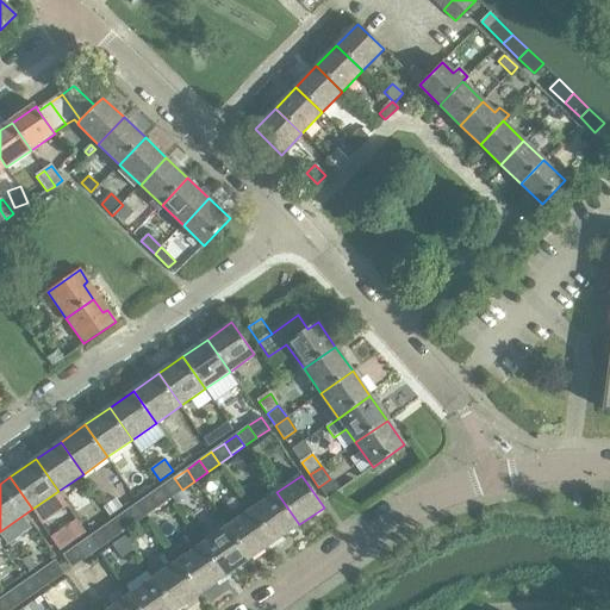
[(182,490),(174,478),(162,486),(170,498),(182,490)]
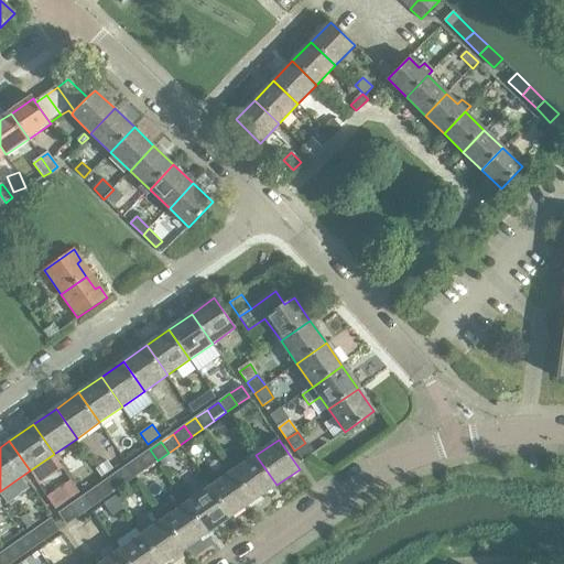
[(158,461),(150,449),(138,457),(145,468),(158,461)]
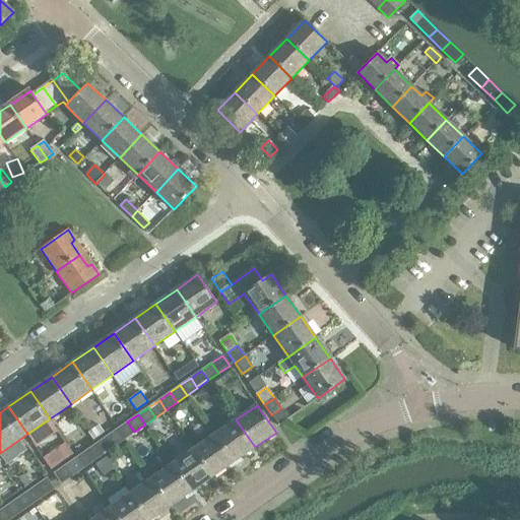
[(234,462),(255,447),(236,419),(214,435),(234,462)]
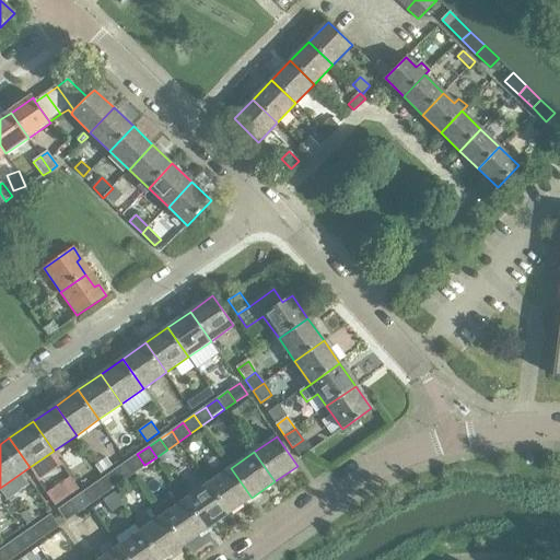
[(144,465),(137,454),(126,463),(133,474),(144,465)]
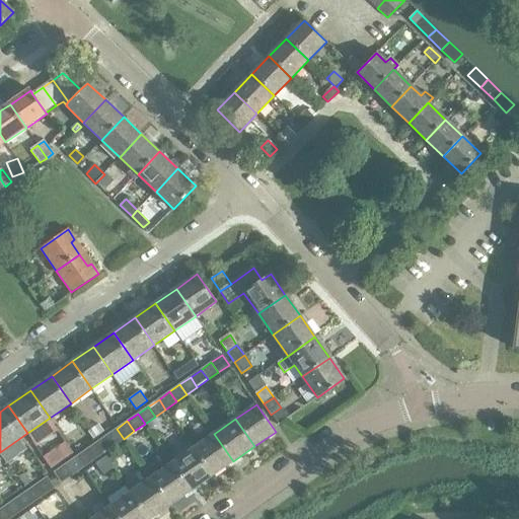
[(98,425),(88,432),(94,440),(103,433),(98,425)]
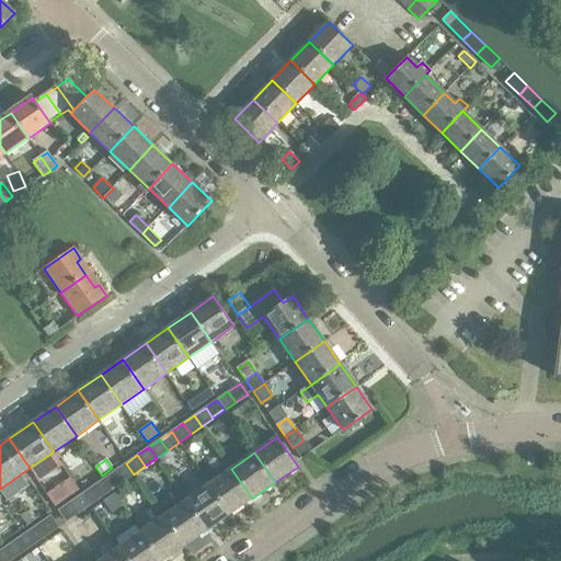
[(134,474),(126,464),(115,471),(123,482),(134,474)]
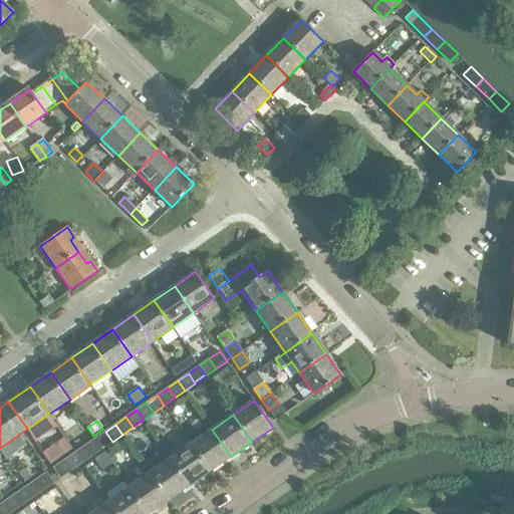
[(211,471),(231,457),(212,430),(192,444),(211,471)]
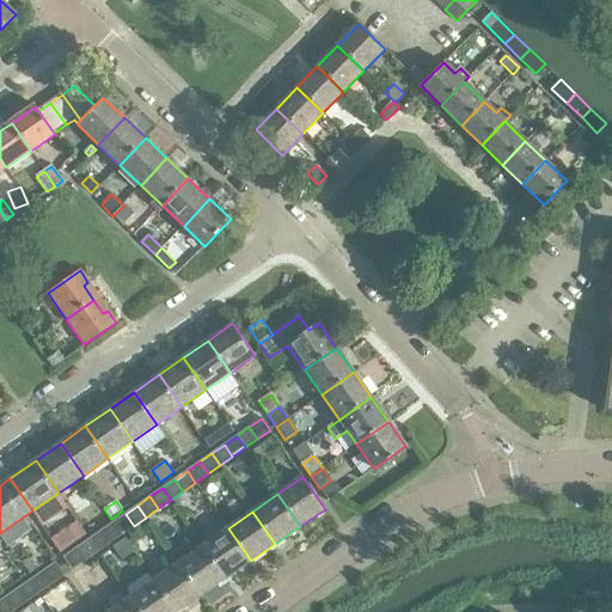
[(134,526),(126,514),(112,522),(121,534),(134,526)]
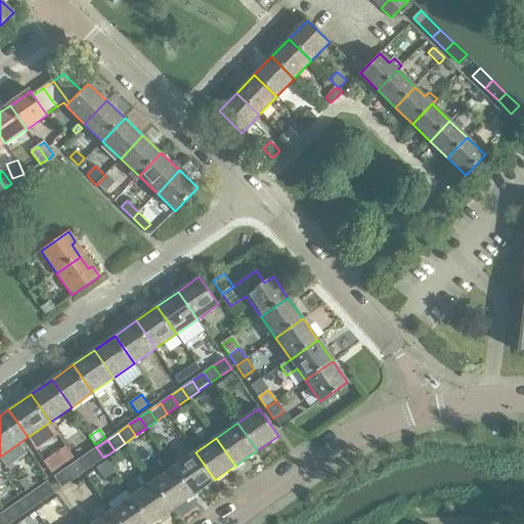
[(103,457),(96,447),(86,454),(93,465),(103,457)]
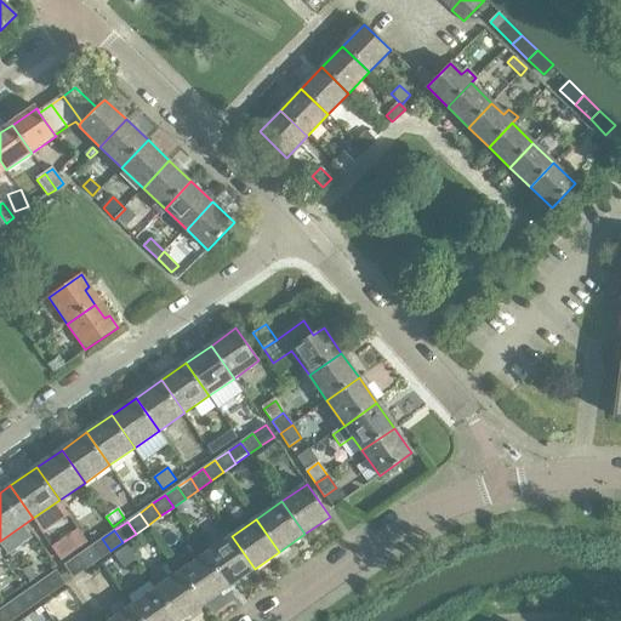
[(229,587),(255,569),(232,536),(206,554),(229,587)]
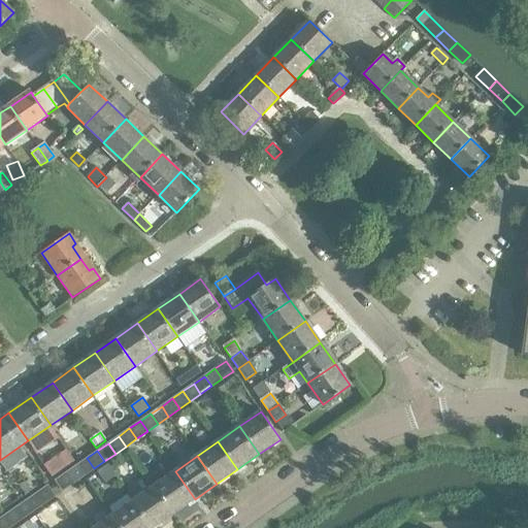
[(94,468),(87,458),(76,466),(84,476),(94,468)]
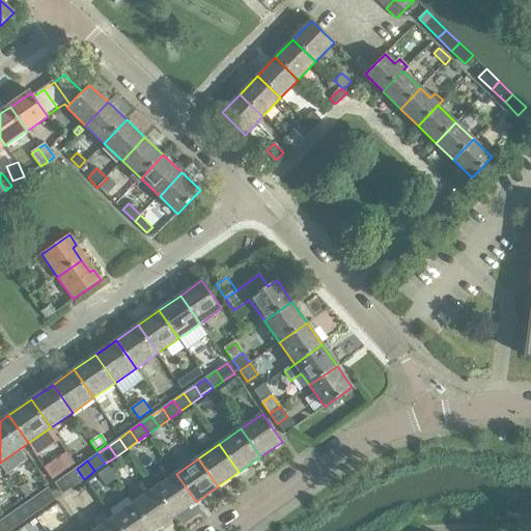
[(110,467),(99,474),(106,485),(117,477),(110,467)]
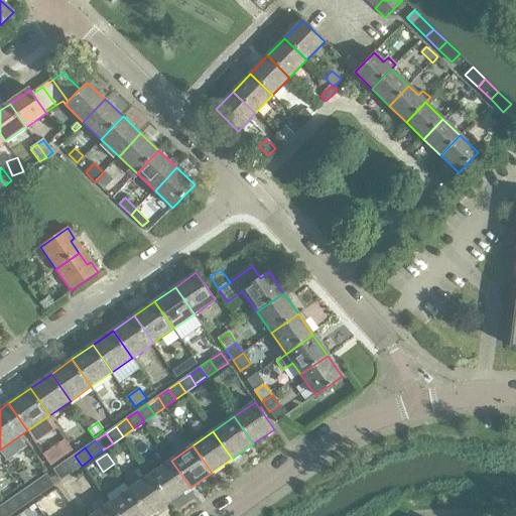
[(82,466),(75,456),(63,463),(71,473),(82,466)]
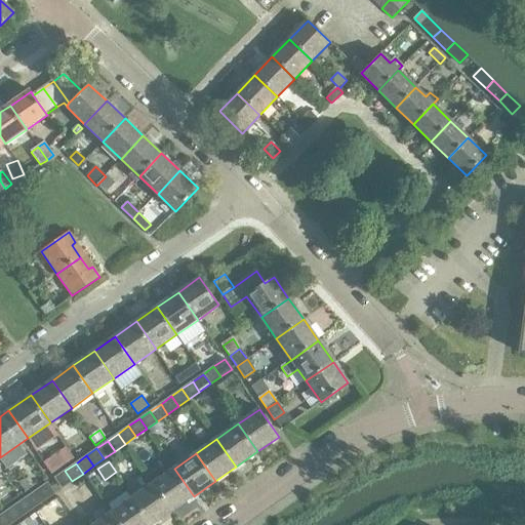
[(172,511),(194,496),(174,469),(153,483),(172,511)]
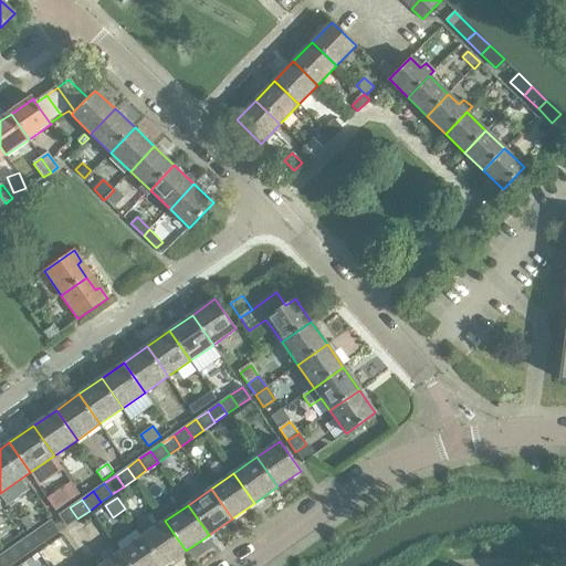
[(77,519),(70,507),(59,515),(66,526),(77,519)]
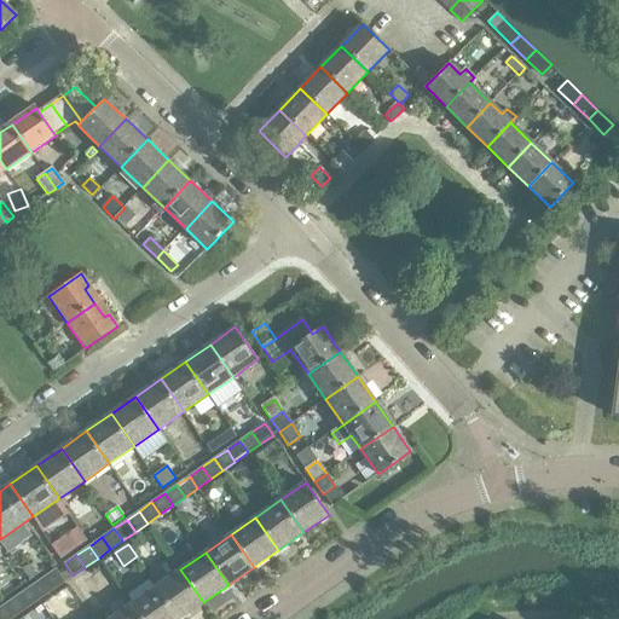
[(34,561),(23,570),(30,580),(41,573),(34,561)]
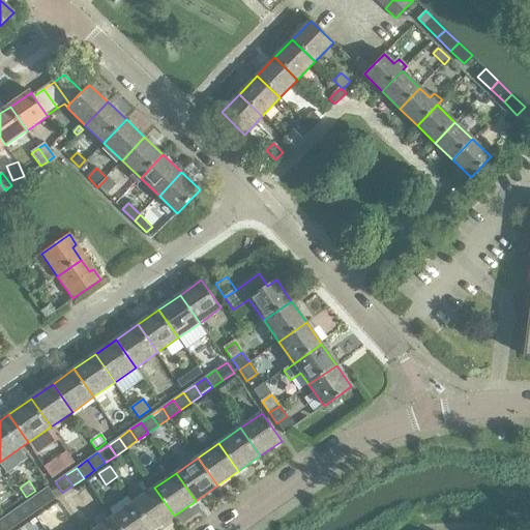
[(49,488),(37,495),(45,505),(56,497),(49,488)]
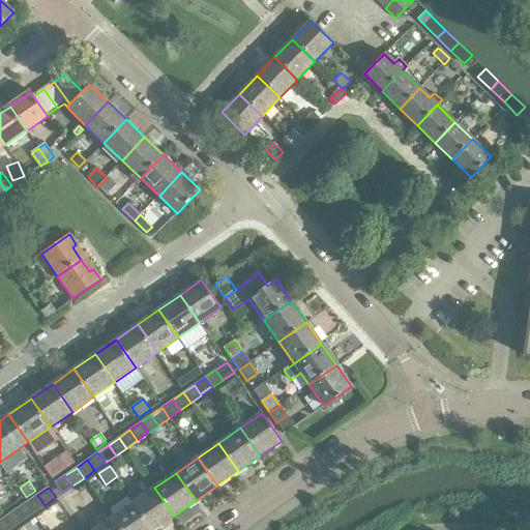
[(152,529),(153,529),(174,516),(154,488),(134,502),(152,529)]
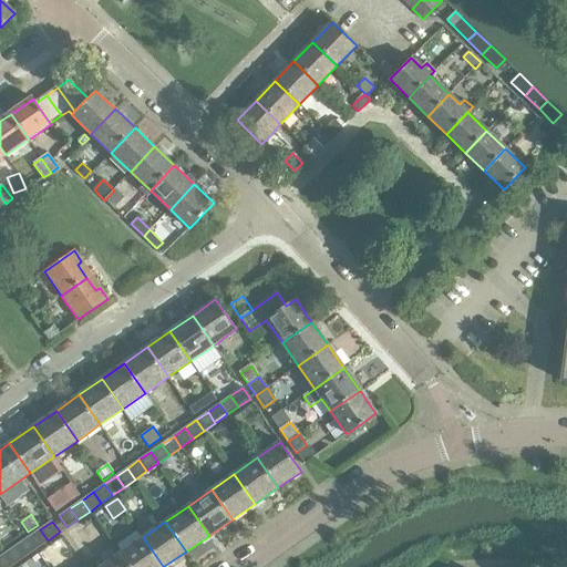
[(48,540),(40,529),(29,537),(37,548),(48,540)]
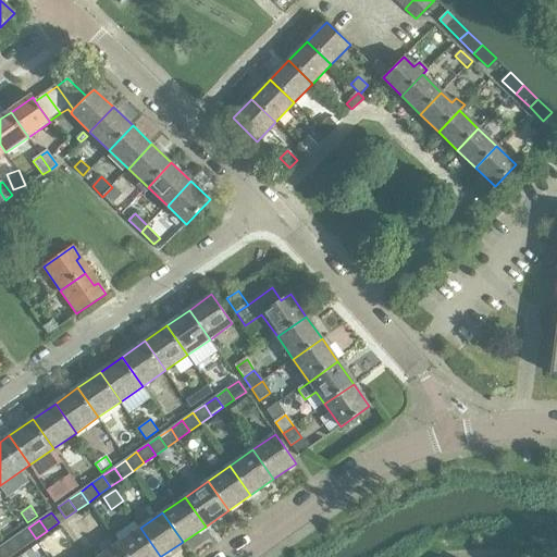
[(36,539),(28,528),(16,536),(24,546),(36,539)]
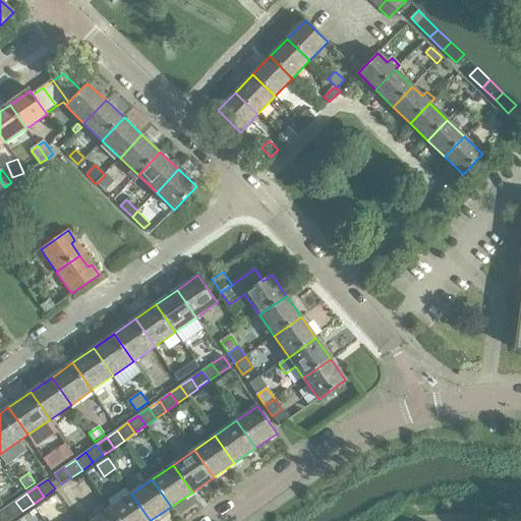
[(118,520),(150,520),(131,494),(110,509),(118,520)]
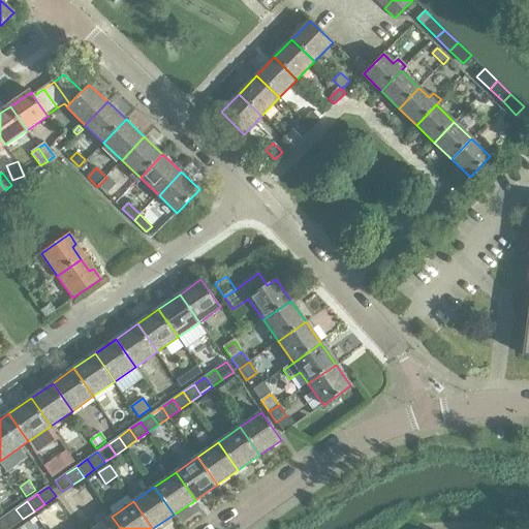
[(23,519),(16,509),(5,517),(12,527),(23,519)]
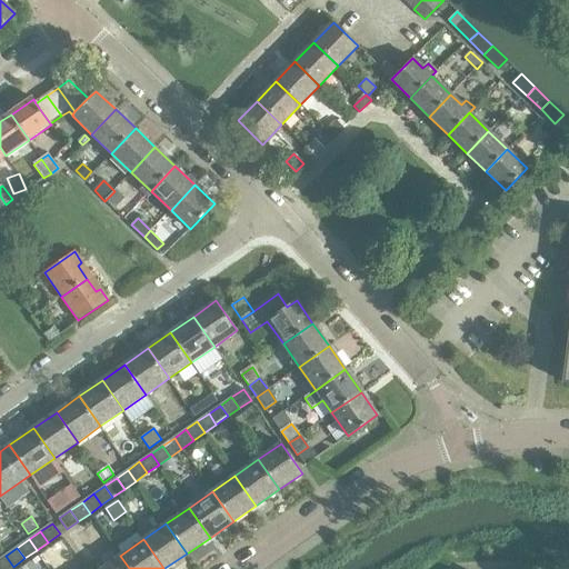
[(9,568),(13,567),(6,556),(0,559),(0,568),(9,568)]
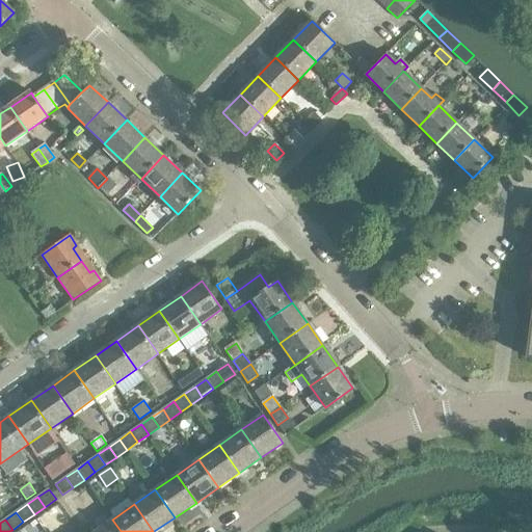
[(121,531),(112,520),(94,531),(121,531)]
